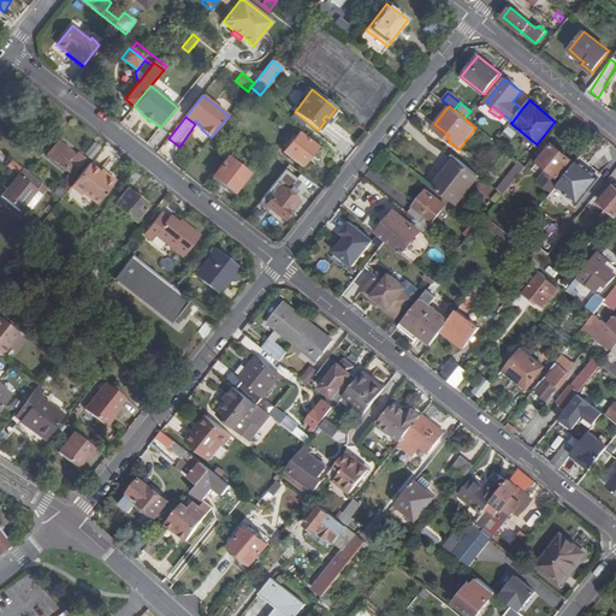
[(449,135),(434,124),(432,128),(446,138),(449,135)]
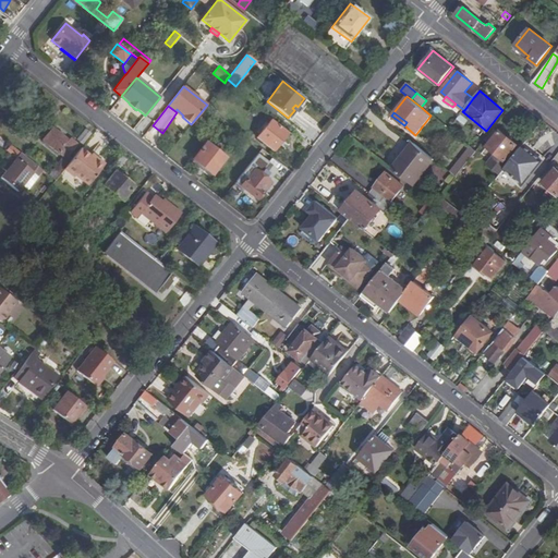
[(274,150),(288,133),(270,120),(256,137),(274,150)]
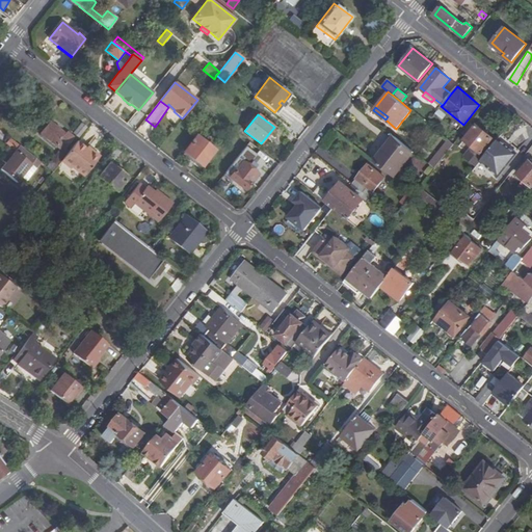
[(51,122),(41,133),(60,150),(62,148),(64,149),(74,137),(67,131),(65,133),(51,122)]
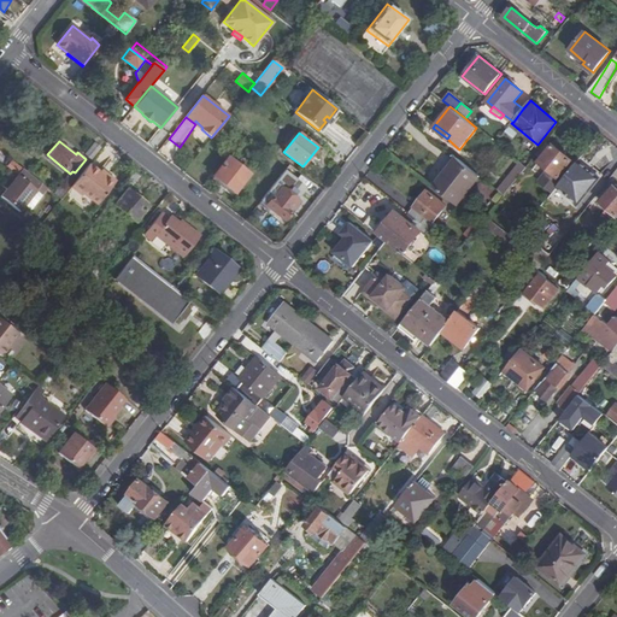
[(101,147),(95,142),(86,154),(92,159),(101,147)]
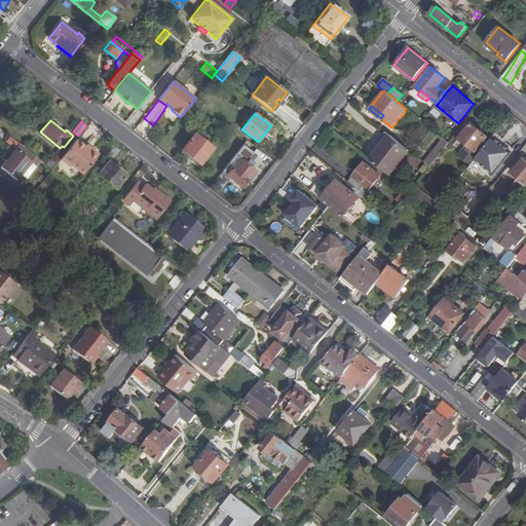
[(488,136),(472,122),(460,138),(467,144),(460,154),(472,163),(476,159),(491,140),(488,137),(488,136)]
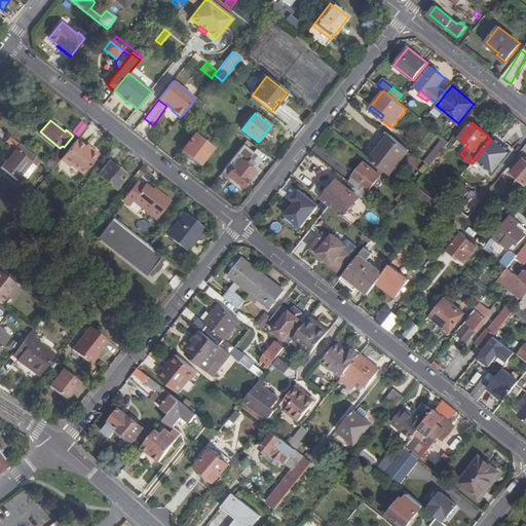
[(213,148),(194,135),(182,150),(199,164),(213,148)]
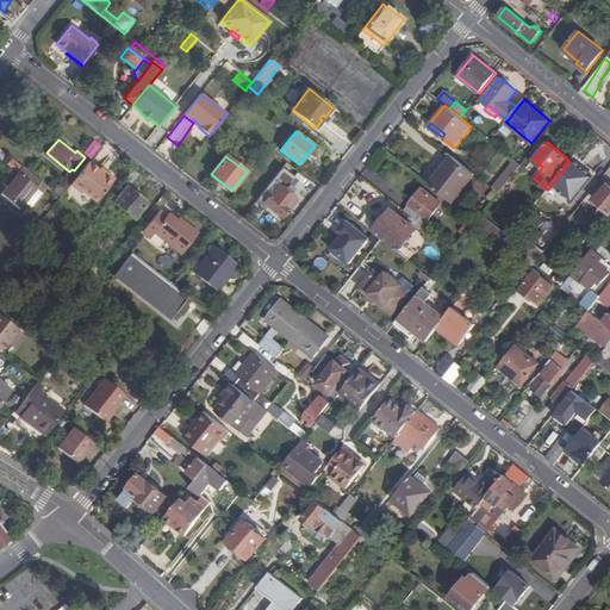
[(474,174),(452,156),(429,185),(453,203),(474,174)]
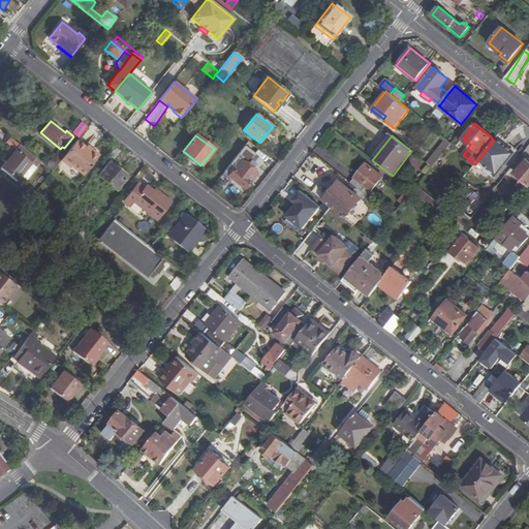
[(478,160),(498,175),(516,153),(496,137),(494,141),(478,160)]
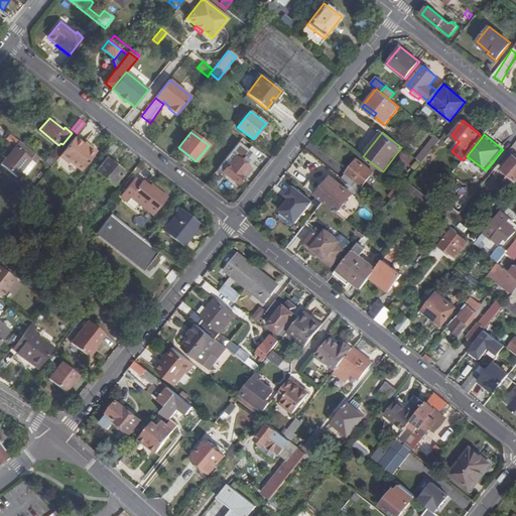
[(435,135),(416,159),(421,163),(440,140),(435,135)]
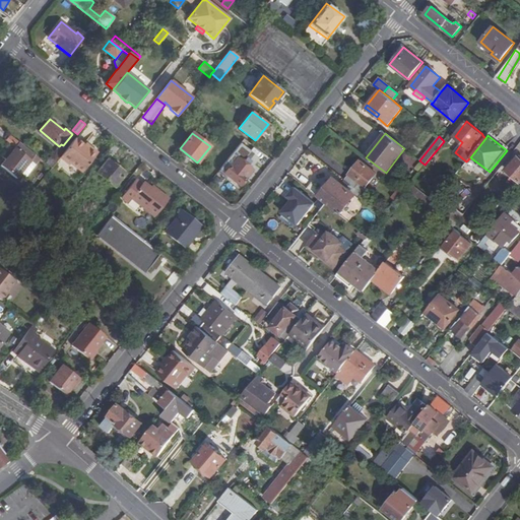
[(70,163),(81,172),(98,152),(90,146),(89,148),(84,144),(75,138),(60,157),(69,165),(70,163)]
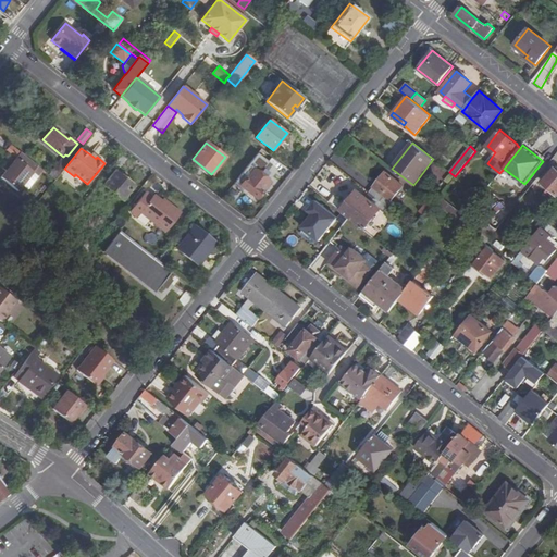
[(44,170),(21,152),(10,166),(7,164),(3,169),(5,171),(0,177),(17,192),(28,178),(33,173),(38,177),(44,170)]
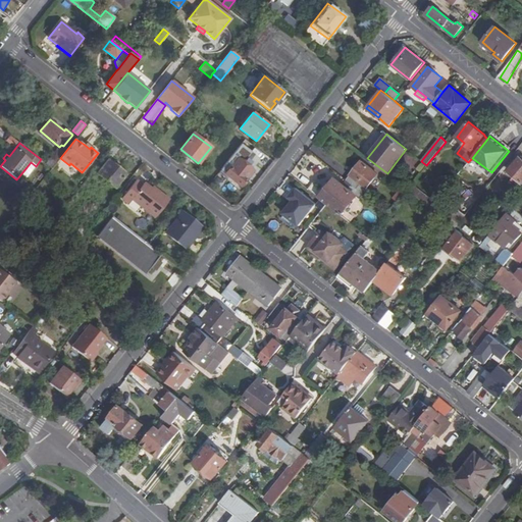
[(63,146),(61,145),(59,147),(46,163),(51,167),(66,148),(63,146)]
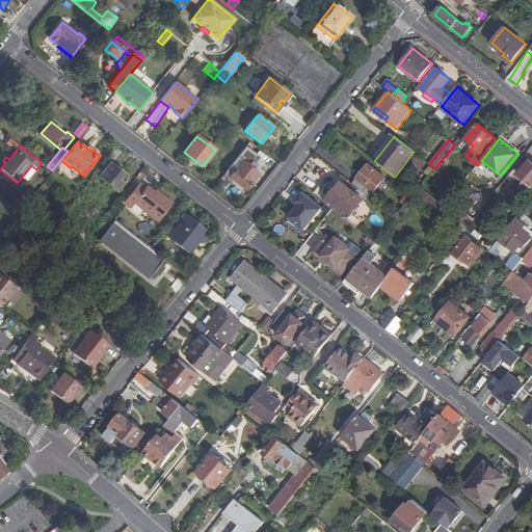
[(202,166),(184,152),(182,155),(200,169),(202,166)]
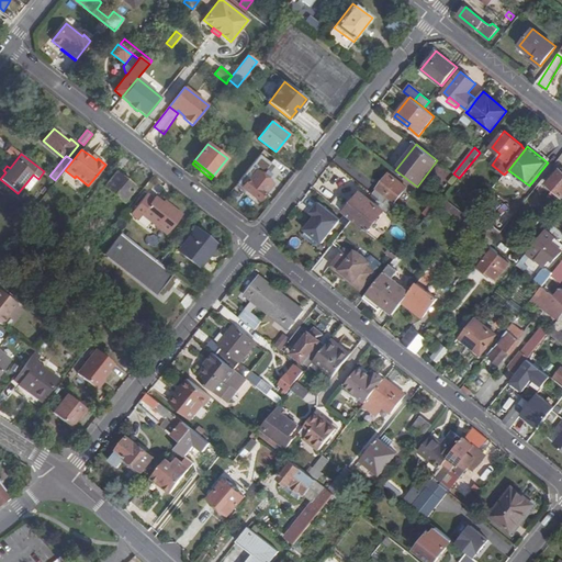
[(561,170),(560,169),(548,183),(561,195),(561,170)]
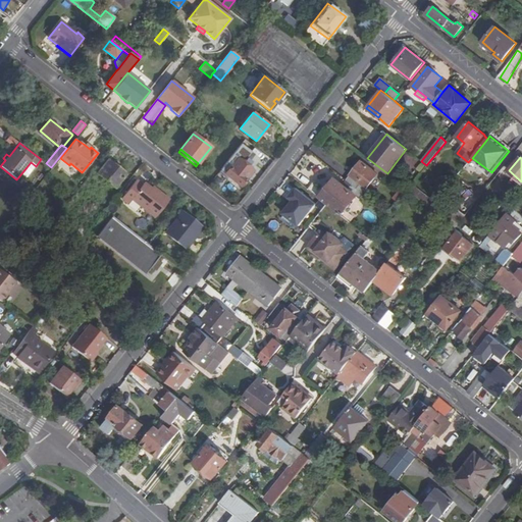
[(253,170),(238,158),(224,173),(241,187),(253,170)]
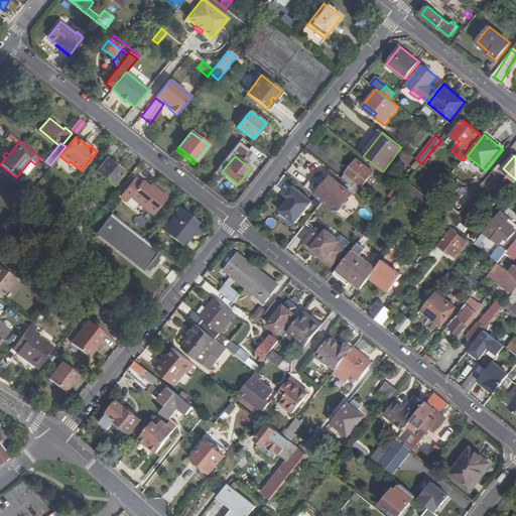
[(124,171),(107,158),(97,171),(114,184),(124,171)]
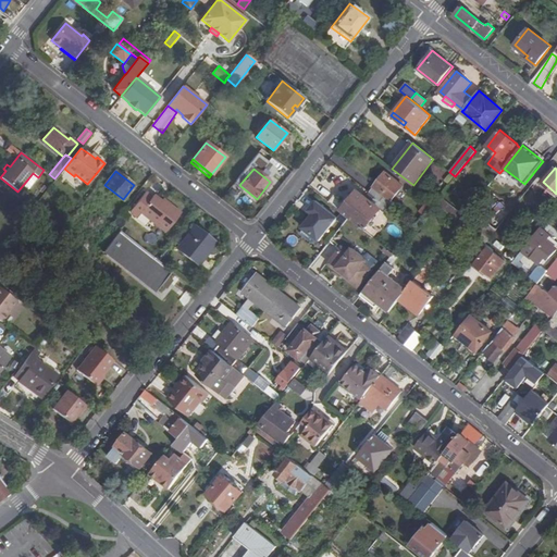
[(403,185),(385,172),(369,192),(392,209),(396,203),(392,200),(403,185)]
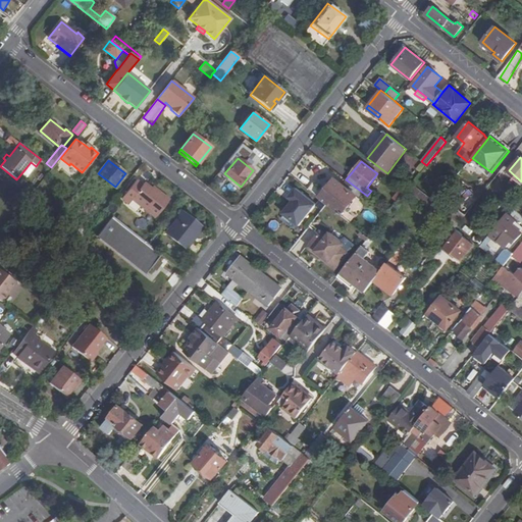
[(32,171),(36,166),(31,162),(27,167),(32,171)]
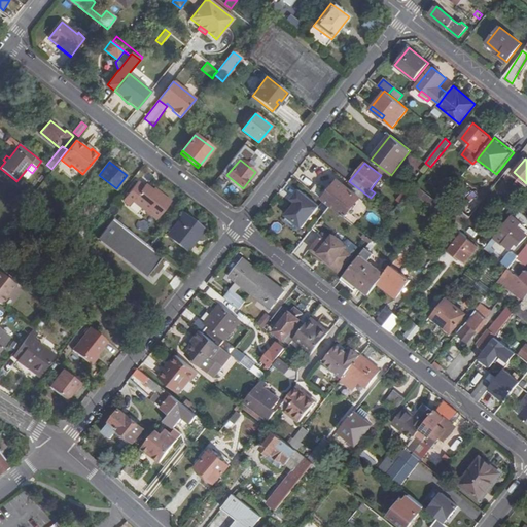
[(338,180),(327,194),(316,184),(311,190),(345,217),(359,198),(338,180)]
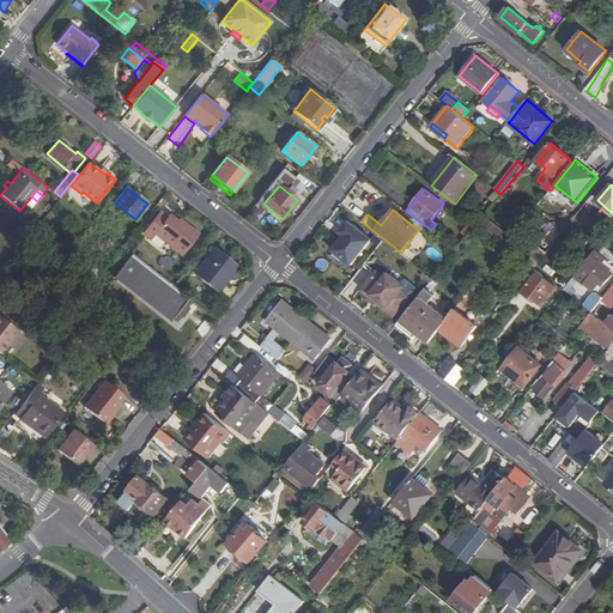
[(182,255),(199,235),(184,223),(183,225),(177,222),(169,216),(168,218),(159,211),(143,232),(151,238),(155,234),(182,255)]
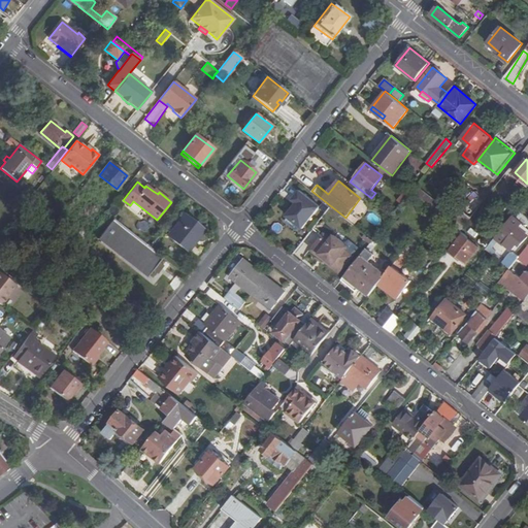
[(429,196),(417,186),(413,191),(437,210),(440,205),(429,196)]
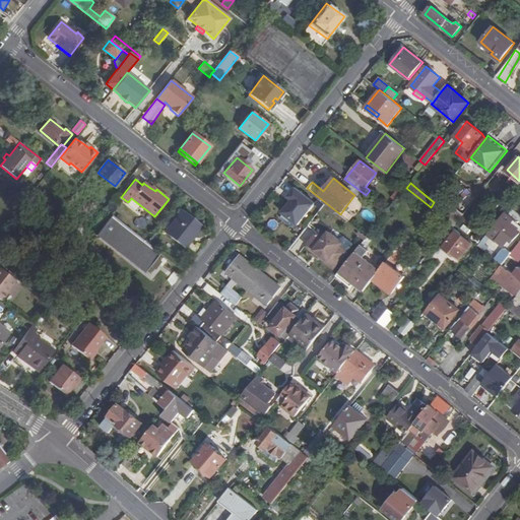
[(406,189),(401,185),(392,197),(396,201),(406,189)]
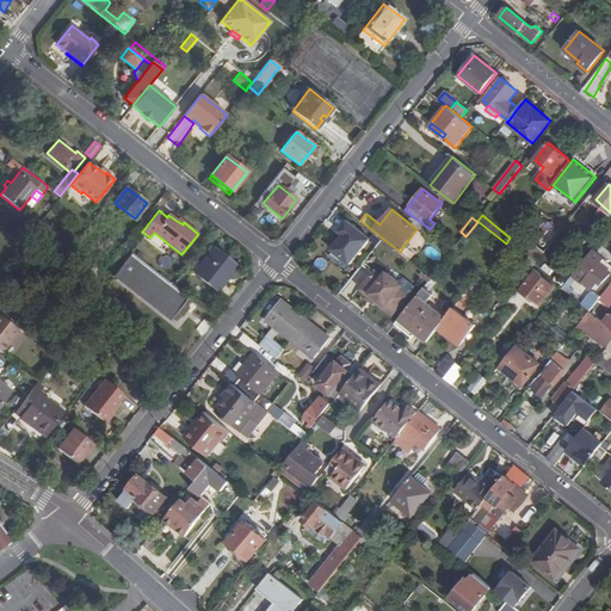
[(346,220),(338,232),(343,235),(331,250),(333,251),(347,263),(350,264),(370,239),(346,220)]
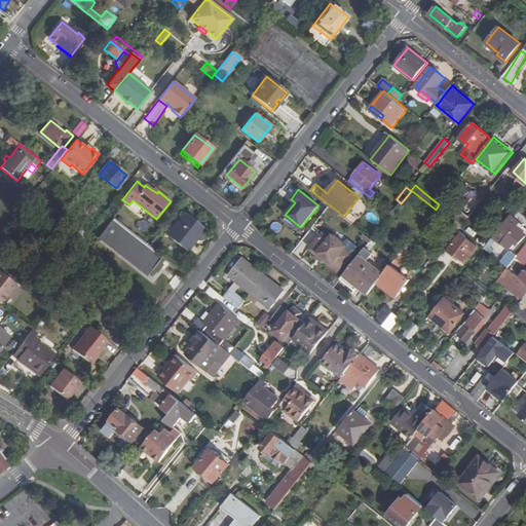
[(47,217),(52,212),(32,194),(27,200),(47,217)]
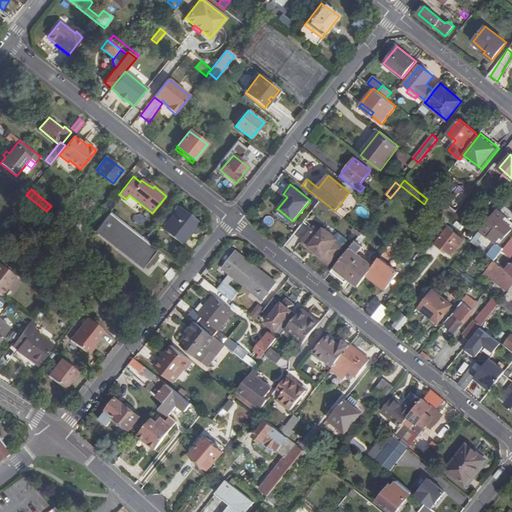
[(196,221),(179,207),(162,228),(182,244),(188,237),(186,235),(196,221)]
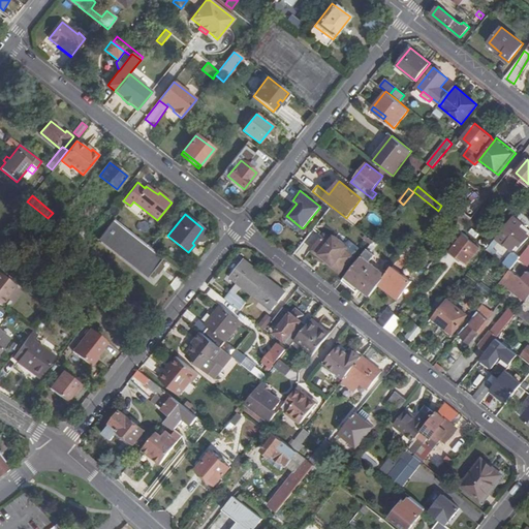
[(288,217),(285,221),(298,231),(301,227),(288,217)]
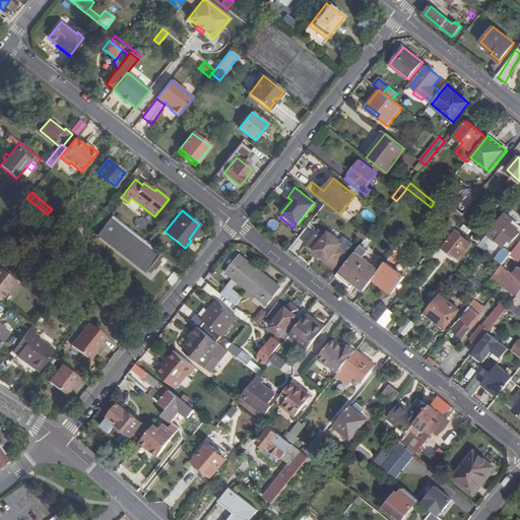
[(519,233),(519,224),(506,213),(489,234),(491,236),(496,239),(497,239),(506,246),(511,241),(512,241),(519,234),(519,233)]
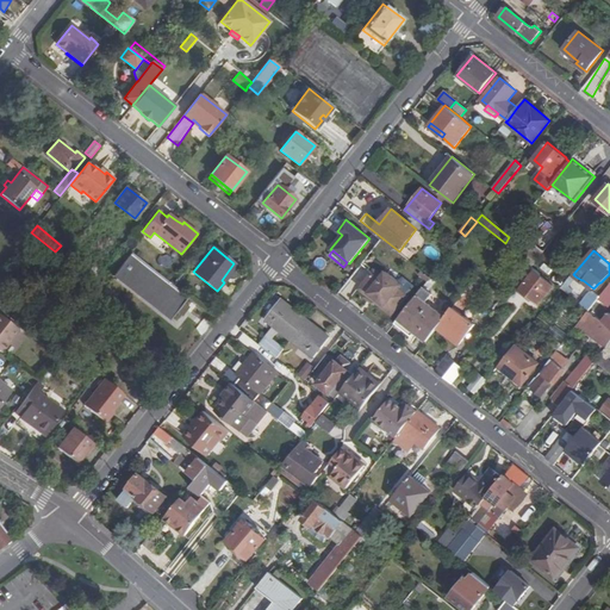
[(173,285),(131,253),(116,273),(172,317),(174,315),(182,304),(187,297),(173,285)]
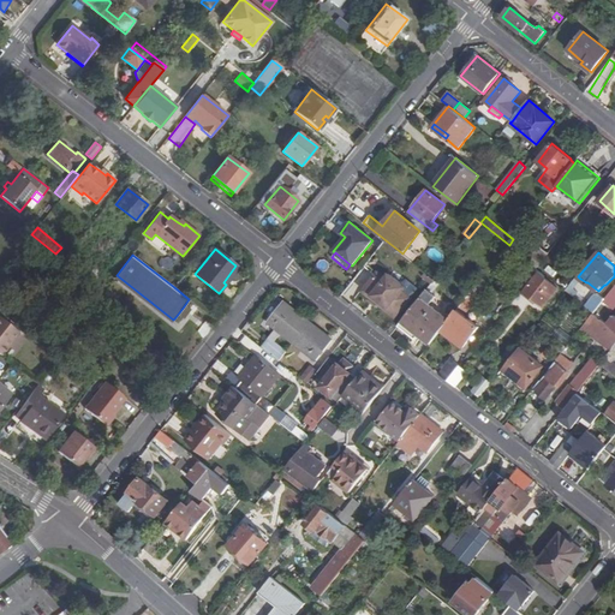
[(100,276),(93,270),(88,275),(95,281),(100,276)]
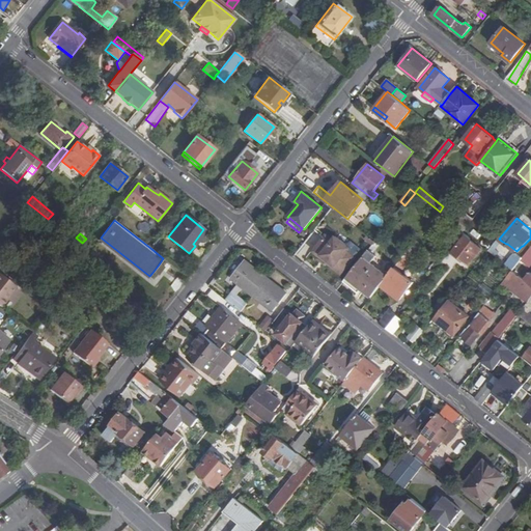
[(452,252),(469,264),(481,249),(463,233),(451,247),(454,250),(452,252)]
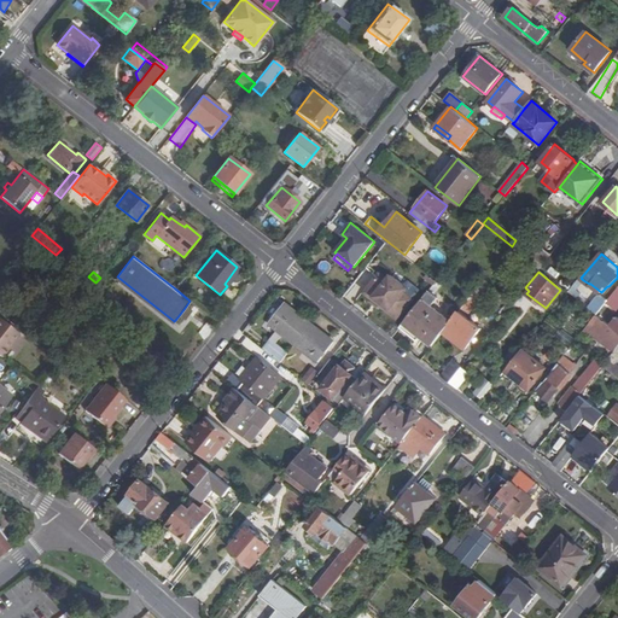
[(379,273),(363,292),(372,298),(373,299),(374,297),(382,303),(380,305),(382,305),(397,319),(413,299),(404,292),(408,289),(391,275),(388,279),(379,273)]
